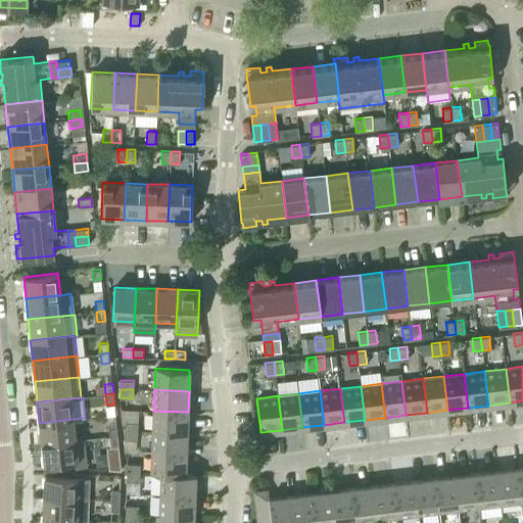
[(153,411),(152,431),(187,432),(188,412),(153,411)]
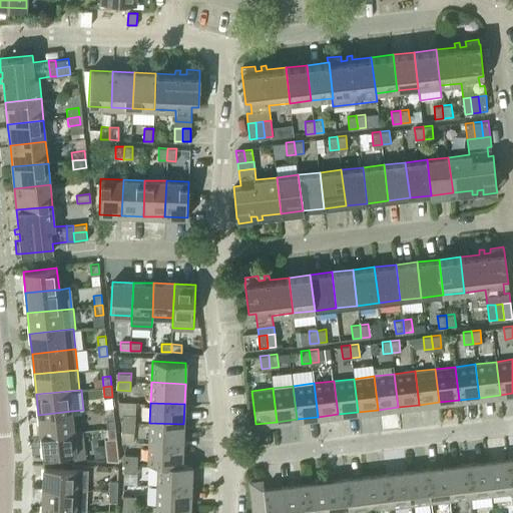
[(38,415),(40,435),(74,432),(71,411),(38,415)]
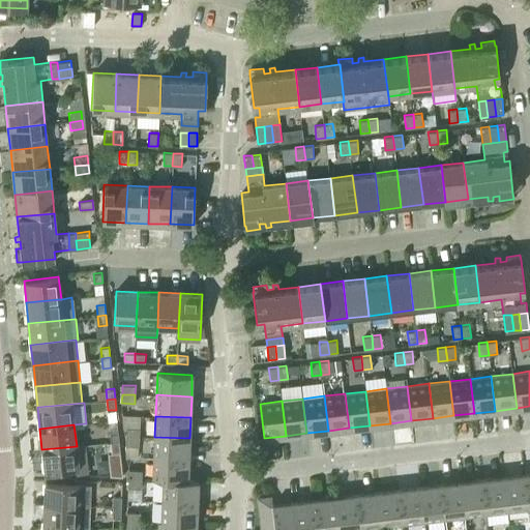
[(126,427),(126,436),(140,437),(140,428),(126,427)]
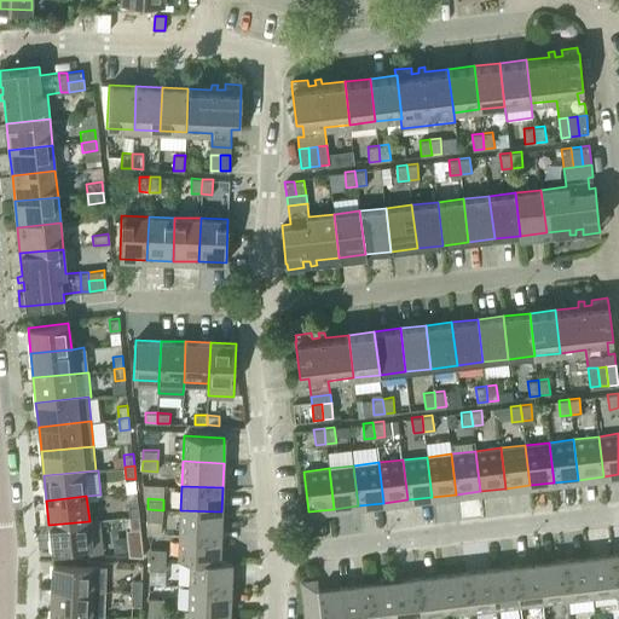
[(128,504),(129,516),(139,515),(138,503),(128,504)]
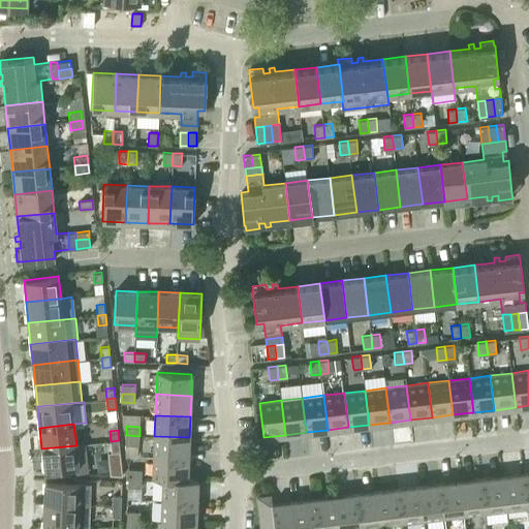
[(139,436),(126,435),(125,444),(138,444),(139,436)]
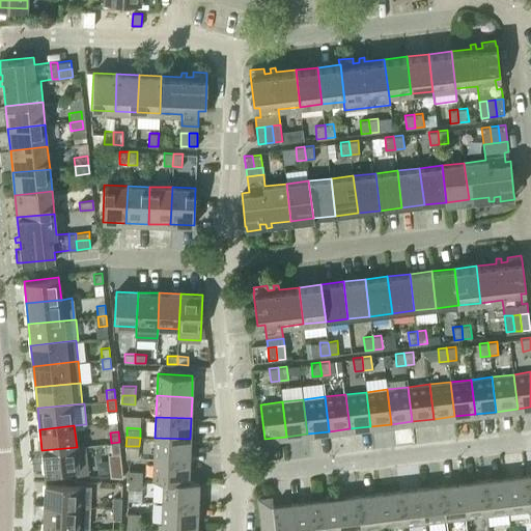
[(155,438),(154,458),(189,460),(190,439),(155,438)]
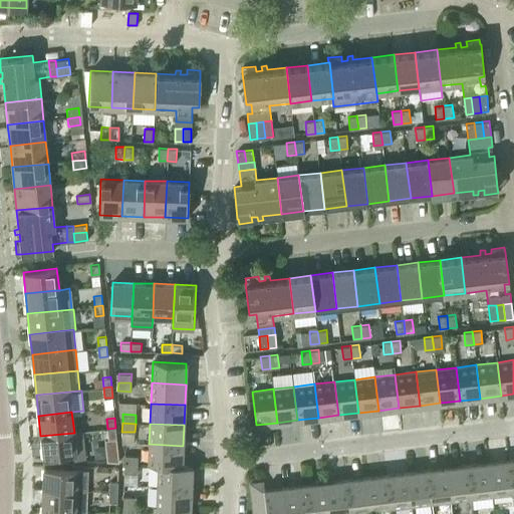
[(115,428),(107,429),(108,439),(116,438),(115,428)]
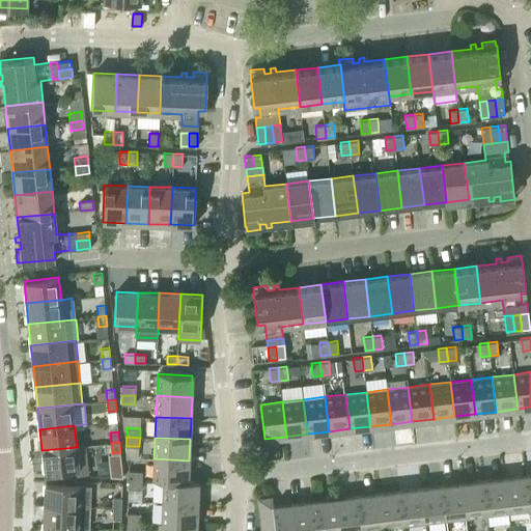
[(77,447),(42,450),(44,472),(76,469),(76,474),(87,473),(85,446),(77,447)]
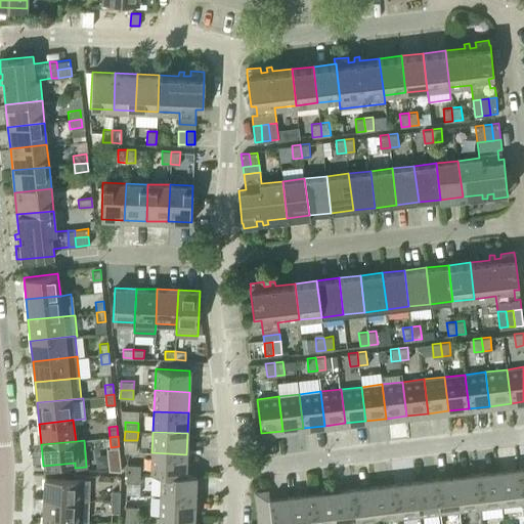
[(150,475),(162,475),(162,474),(185,475),(185,474),(186,454),(151,452),(150,475)]
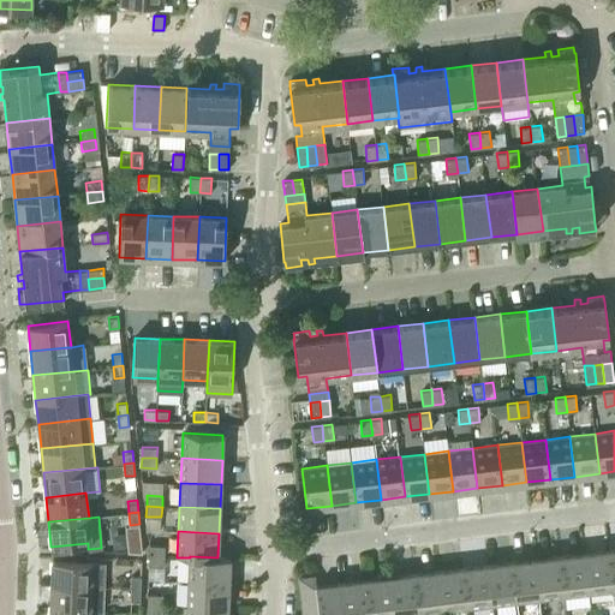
[(149,544),(149,555),(165,555),(165,544),(149,544)]
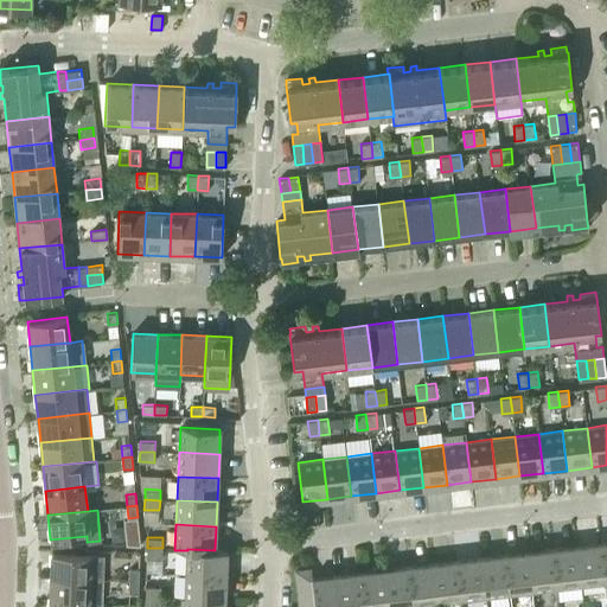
[(600,543),(576,545),(581,586),(605,582),(600,543)]
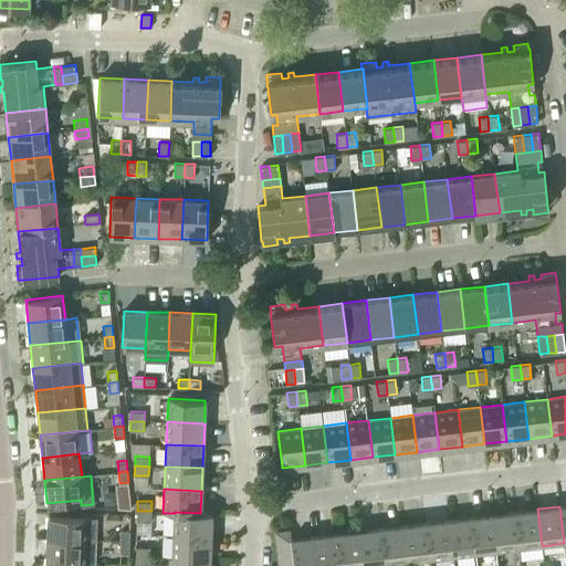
[(537,509),(515,512),(520,548),(542,546),(537,509)]
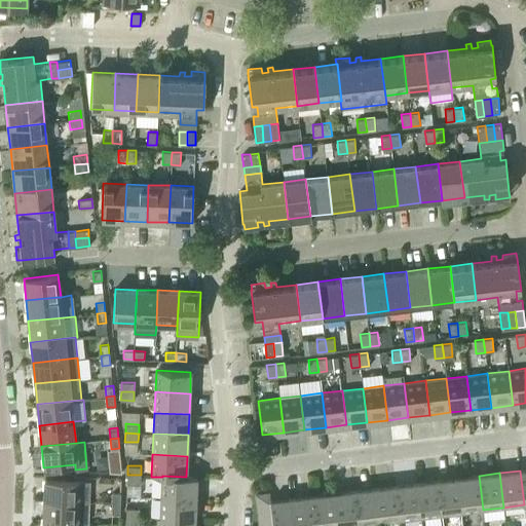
[(141,475),(127,475),(127,483),(140,484),(141,475)]
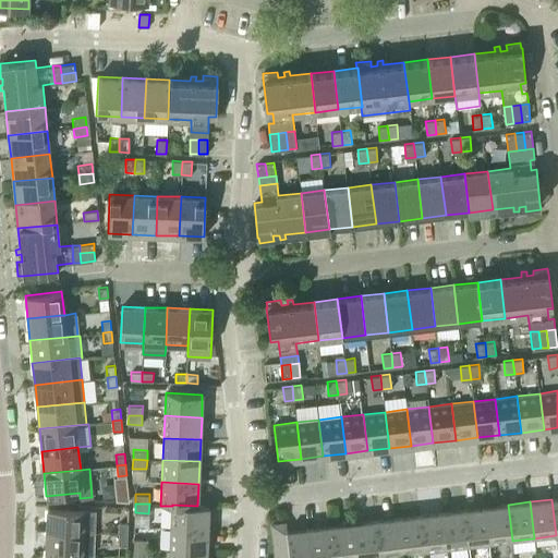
[(172,506),(171,526),(207,529),(208,506),(197,505),(197,506),(172,505),(172,506)]
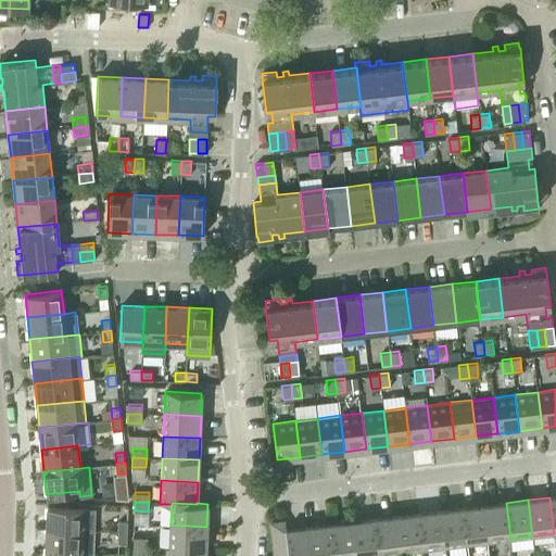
[(506,503),(484,505),(489,542),(510,539),(506,503)]
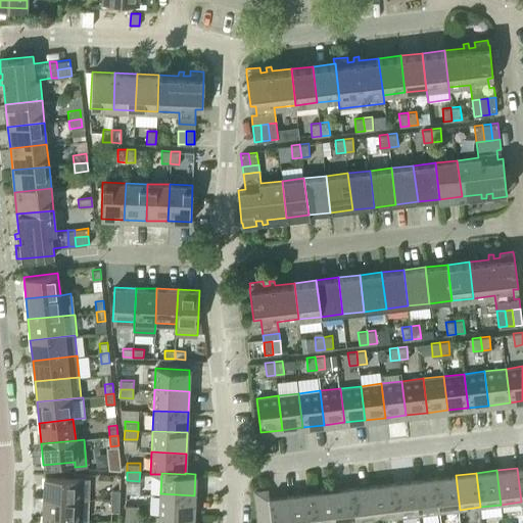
[(456,475),(434,478),(438,512),(460,510),(456,475)]
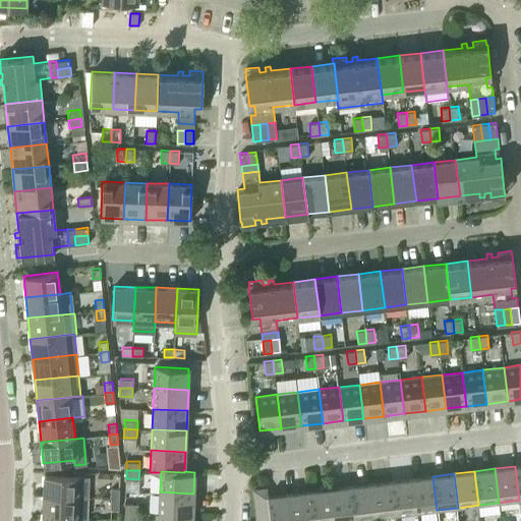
[(44,474),(43,496),(88,498),(89,476),(44,474)]
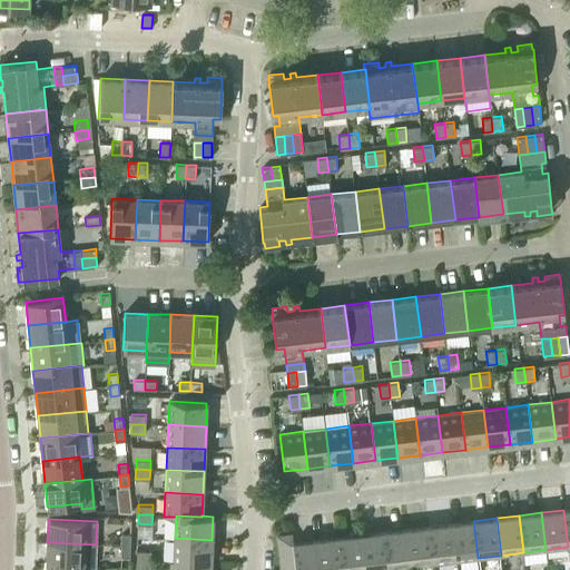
[(473,521),(451,523),(455,560),(478,558),(473,521)]
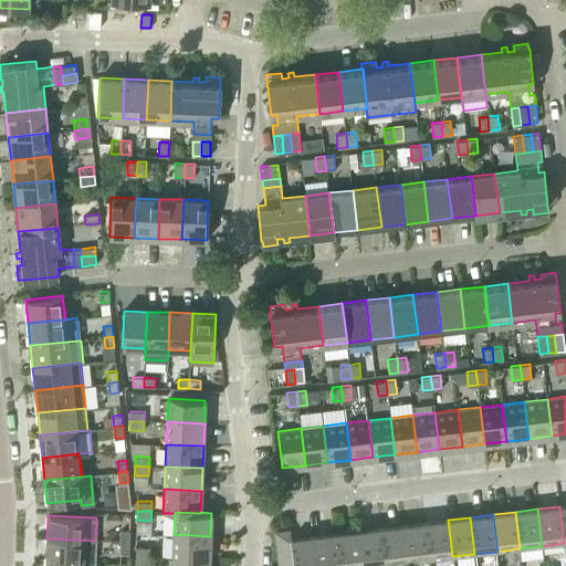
[(448,520),(426,522),(430,559),(452,556),(448,520)]
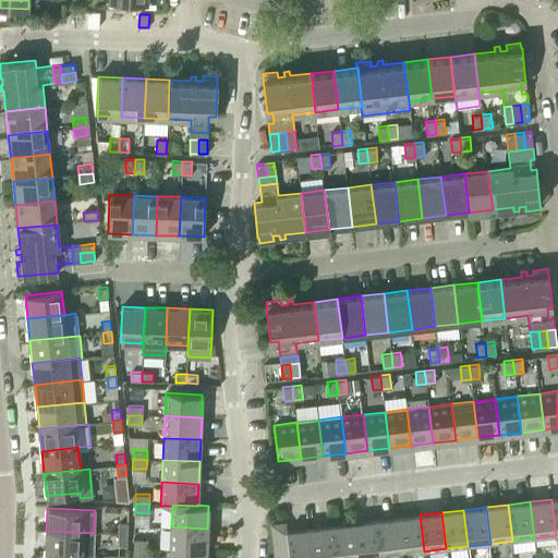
[(420,514),(398,518),(401,554),(424,552),(420,514)]
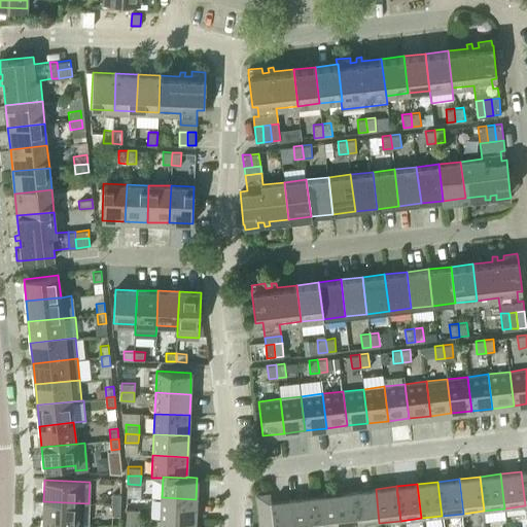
[(376,489),(354,491),(358,526),(379,523),(376,489)]
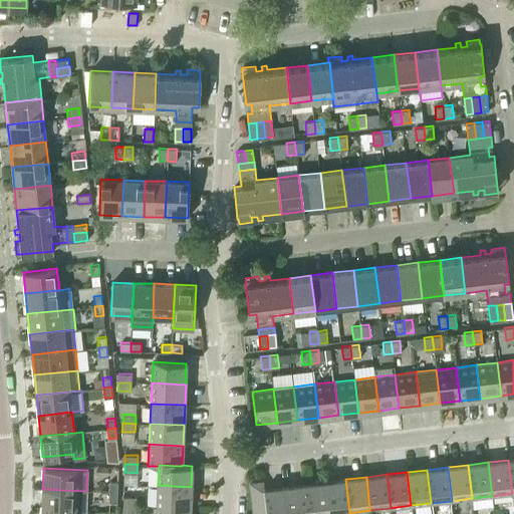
[(345,479),(325,482),(328,513),(337,513),(349,513),(345,479)]
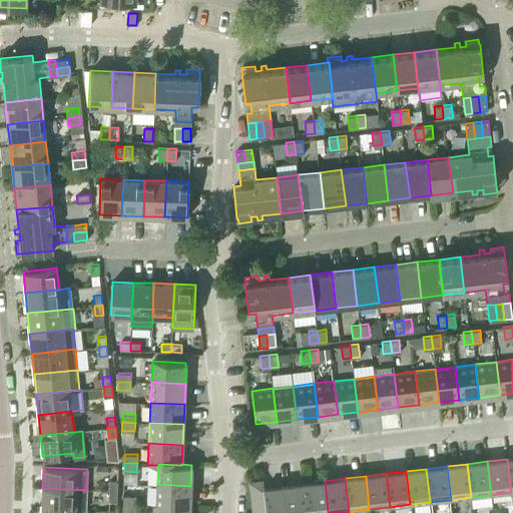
[(287,512),(285,486),(264,488),(263,480),(249,482),(252,512),(287,512)]
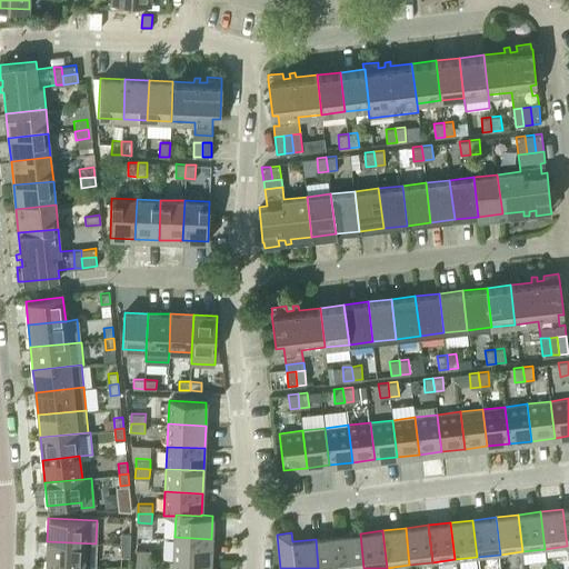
[(122,533),(121,545),(130,545),(131,533),(122,533)]
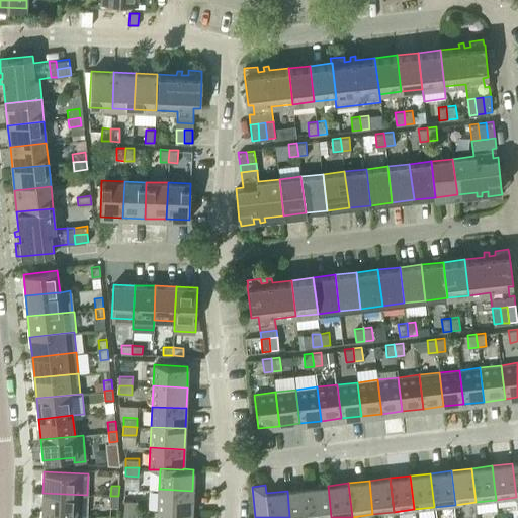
[(331,517),(328,486),(308,488),(311,517),(331,517)]
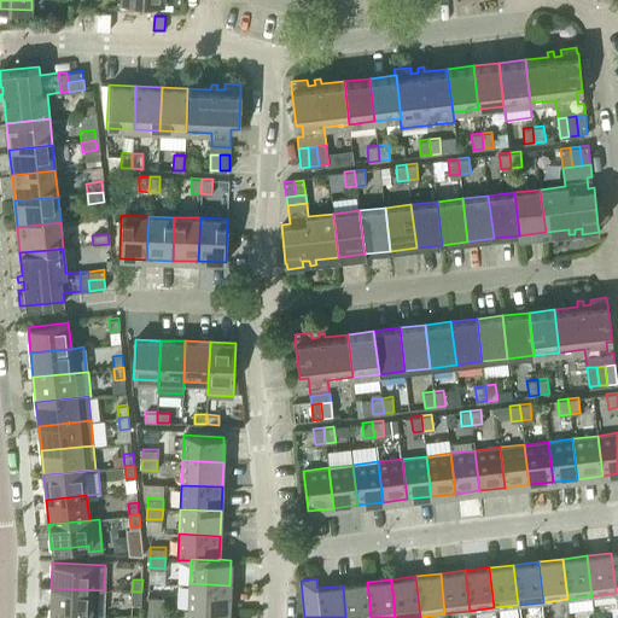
[(371,617),(367,582),(343,586),(345,617),(371,617)]
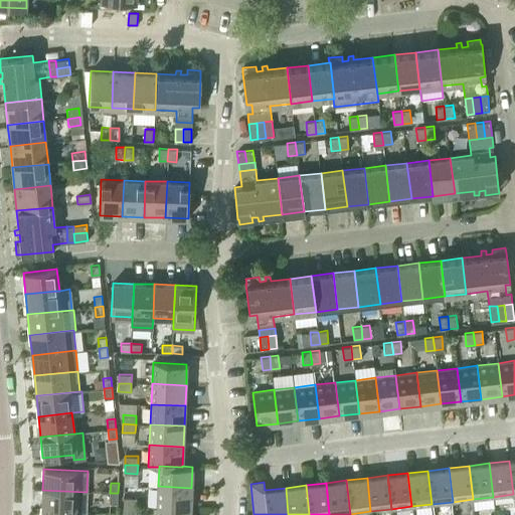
[(158,486),(157,507),(190,508),(191,488),(158,486)]
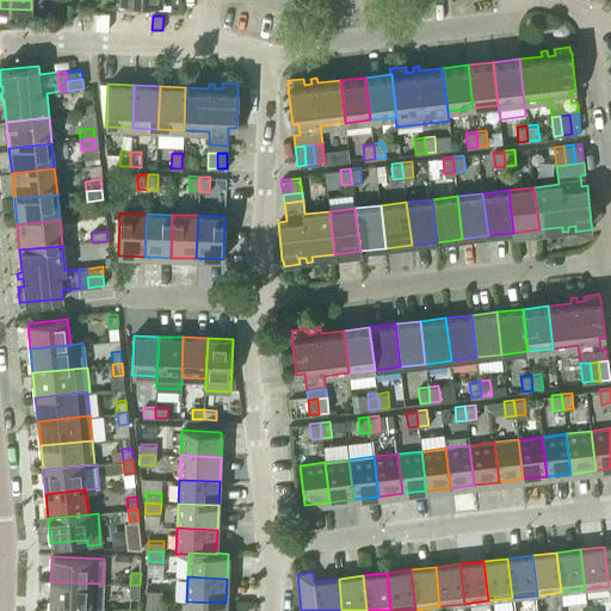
[(50,581),(49,606),(90,608),(102,608),(103,584),(50,581)]
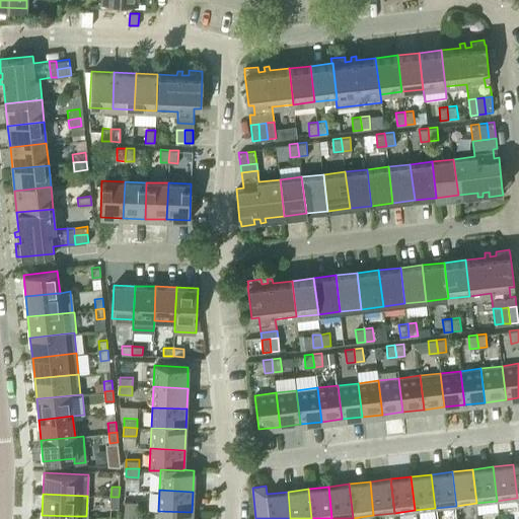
[(119,497),(110,497),(110,507),(119,507),(119,497)]
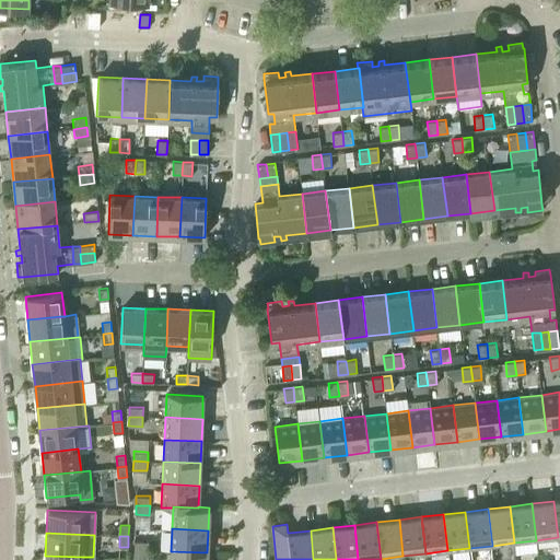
[(135,540),(133,549),(148,550),(149,540),(135,540)]
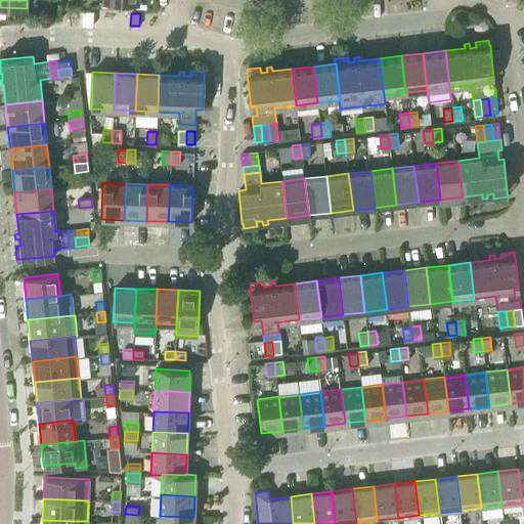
[(138,515),(125,514),(125,523),(138,523),(138,515)]
